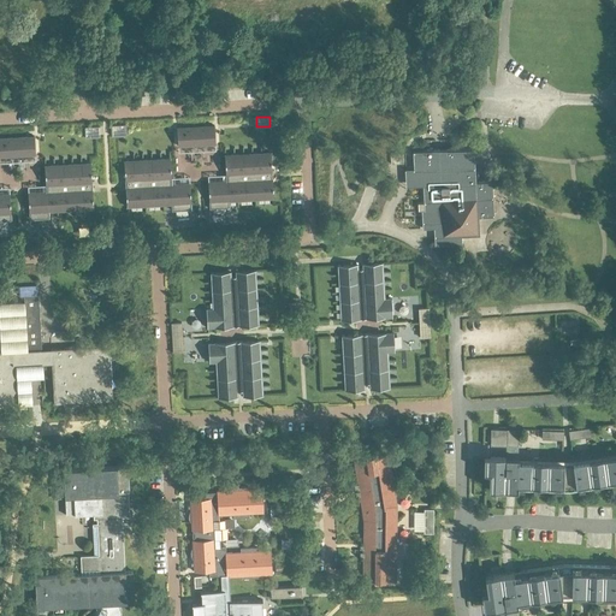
[(113,136),(126,135),(126,125),(112,125),(113,136)]
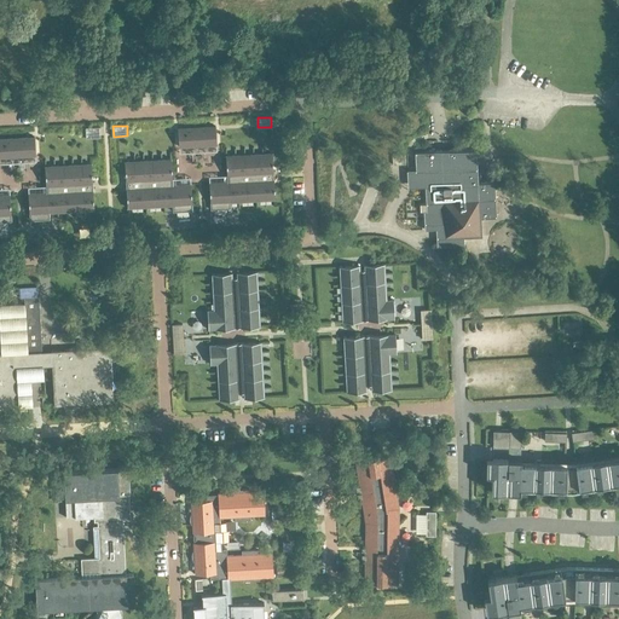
[(215,126),(178,128),(179,146),(217,145),(215,126)]
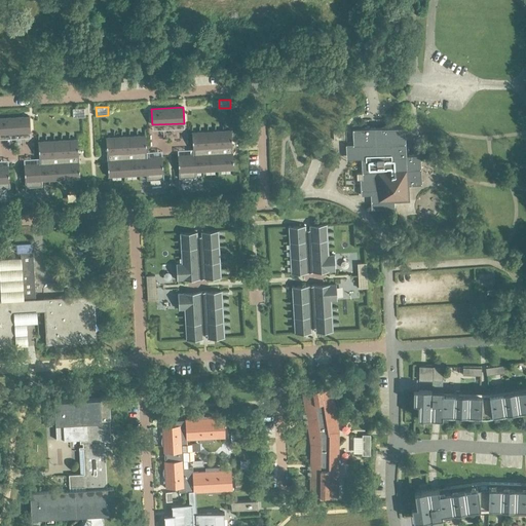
[(73,117),(85,116),(84,108),(73,109),(73,117)]
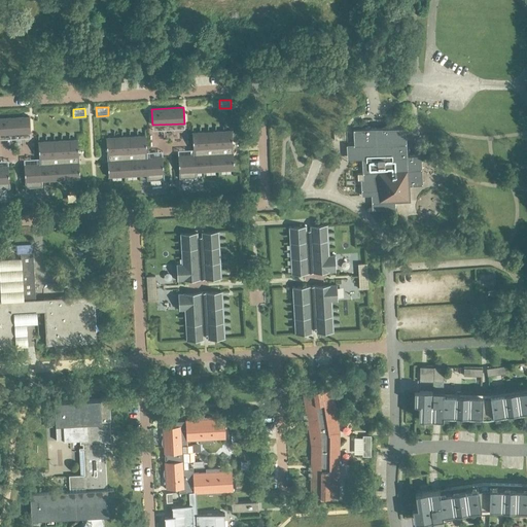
[(0,134),(31,132),(30,116),(0,117),(0,134)]
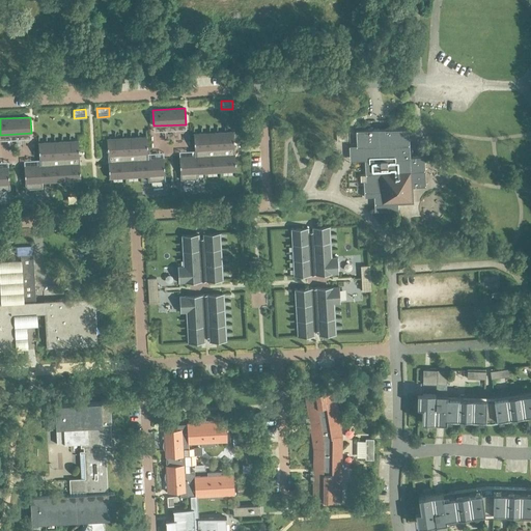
[(410,157),(409,128),(356,130),(357,146),(364,146),(364,161),(365,168),(366,180),(363,180),(364,197),(373,196),(374,211),(397,210),(397,203),(413,202),(412,188),(426,187),(424,156),(410,157)]
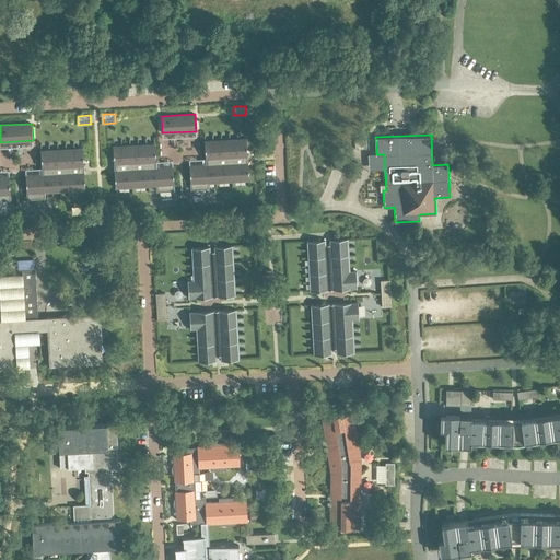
[(246,138),(205,141),(206,164),(189,165),(190,189),(209,188),(208,183),(249,181),(246,138)]
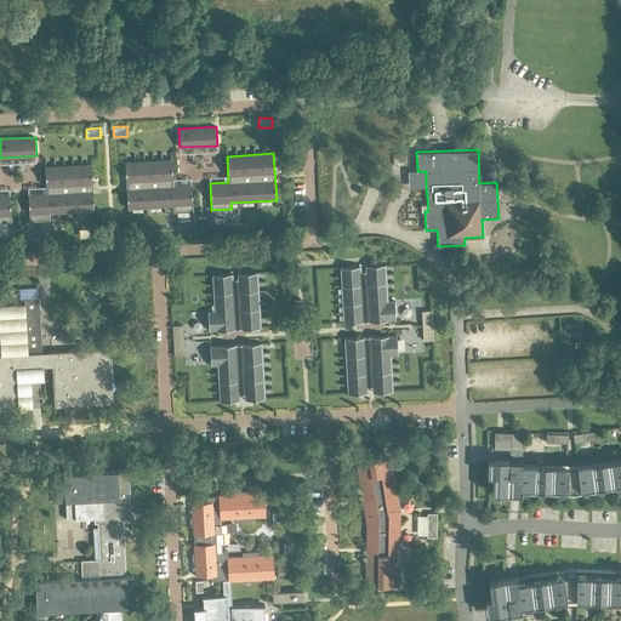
[(192,184),(174,186),(172,159),(125,163),(127,209),(174,206),(174,212),(193,211),(192,184)]
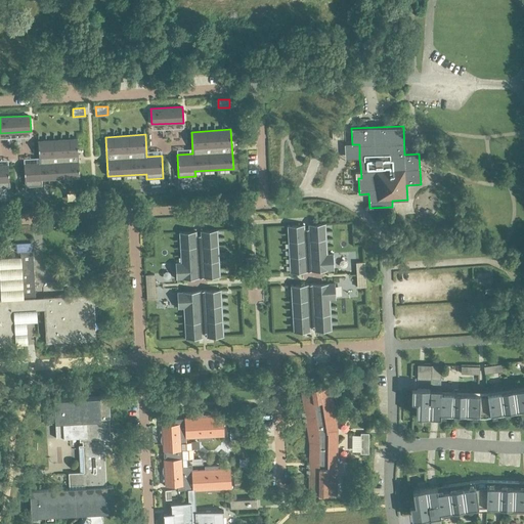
[(80,177),(78,138),(38,141),(39,163),(24,164),(26,186),(42,185),(42,180),(80,177)]
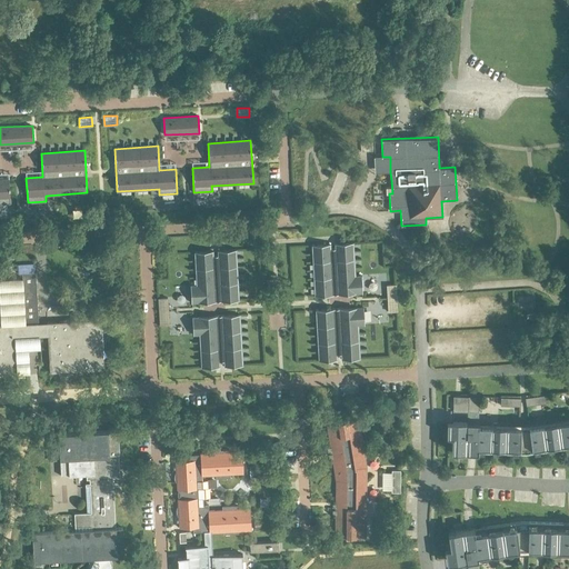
[(9,179),(0,179),(0,203),(11,203),(9,179)]
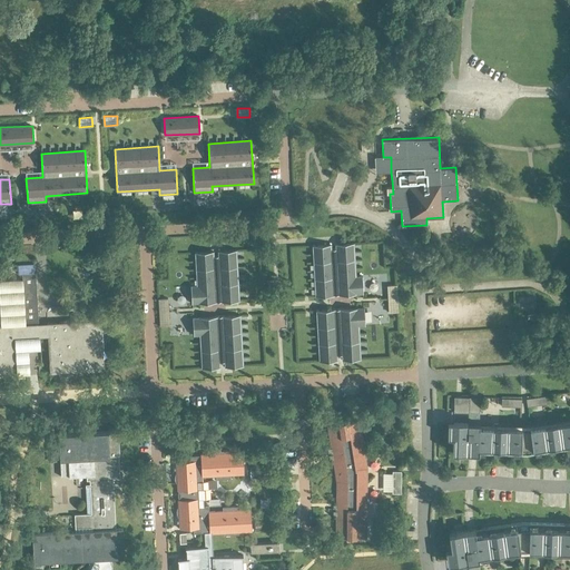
[(331,244),(312,245),(315,296),(334,295),(338,294),(338,295),(363,293),(362,275),(356,275),(354,243),(335,244),(335,248),(332,249),(331,244)]
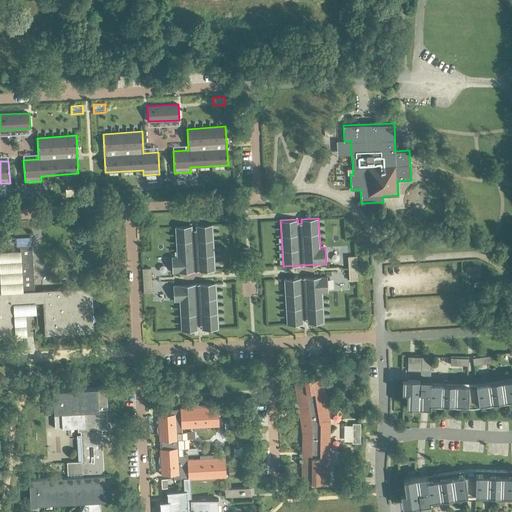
[(175,227),(177,256),(171,257),(172,273),(195,271),(195,267),(198,267),(198,271),(215,270),(215,263),(213,224),(203,225),(196,225),(196,230),(192,230),(192,226),(189,226),(175,227)]
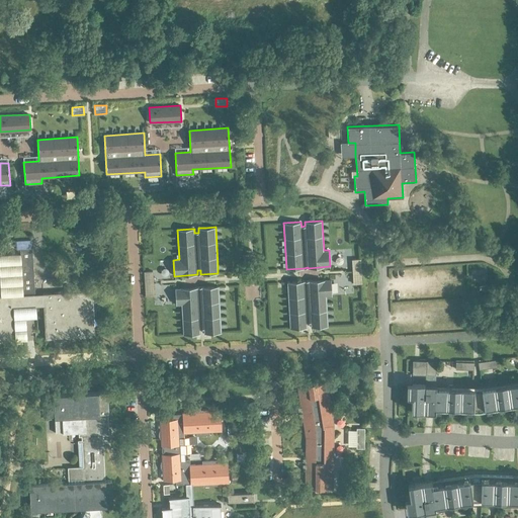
[(2,295),(0,266),(0,341),(16,341),(14,308),(29,307),(29,308),(36,307),(35,294),(34,294),(32,272),(34,272),(33,260),(32,260),(31,249),(21,250),(23,293),(2,295)]
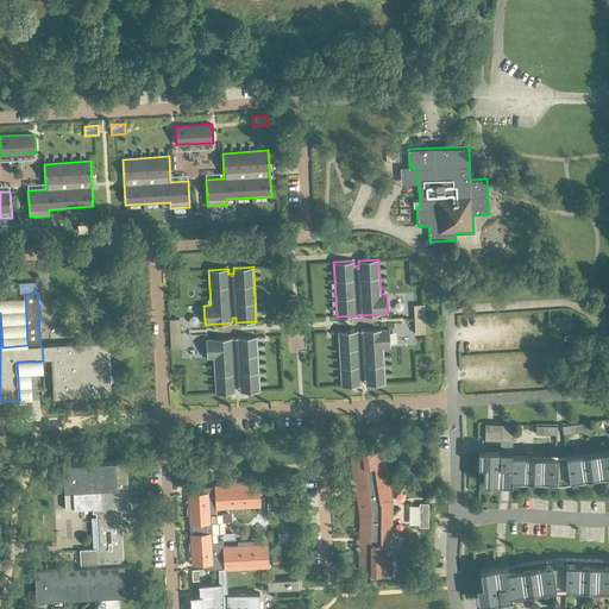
[(414,305),(415,319),(425,319),(424,305),(414,305)]
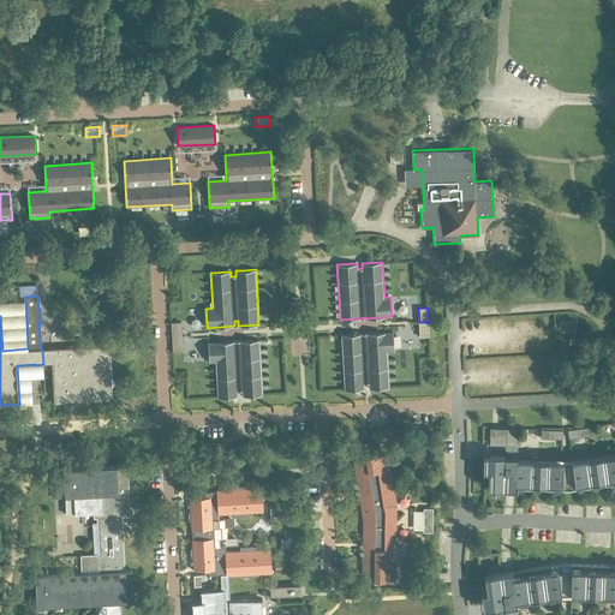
[(172,323),(173,338),(183,336),(181,322),(172,323)]
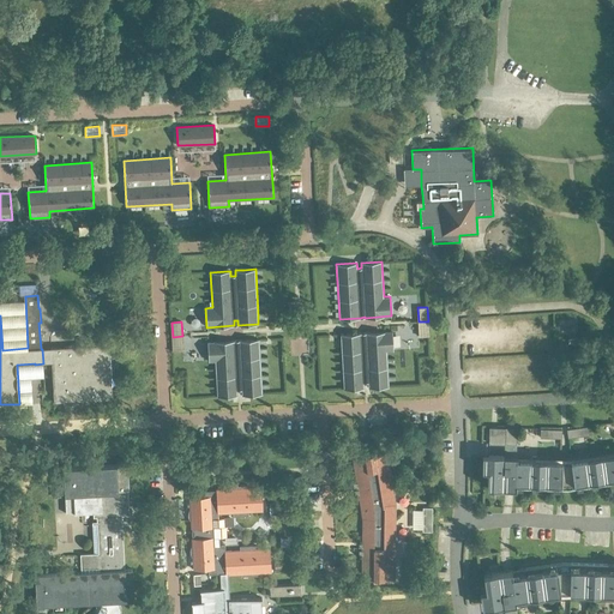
[(428,321),(419,321),(419,336),(429,336),(428,321)]
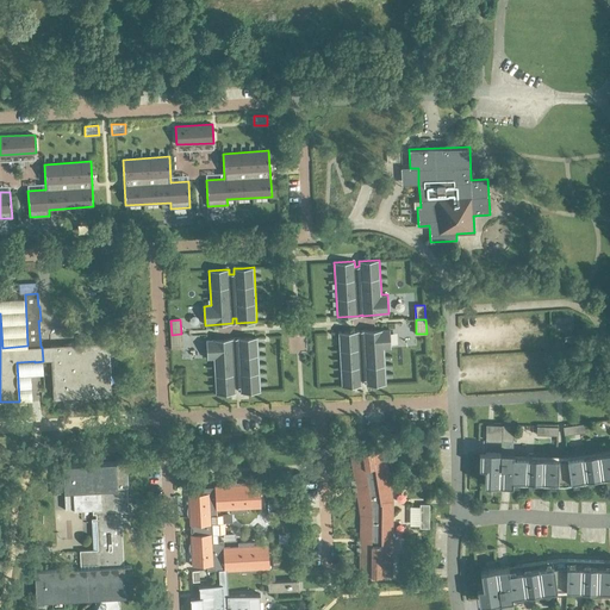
[(391,348),(390,329),(363,330),(363,336),(359,336),(359,330),(338,331),(342,386),(354,386),(362,385),(361,380),(366,379),(366,385),(371,385),(386,384),(386,383),(385,348),(391,348)]
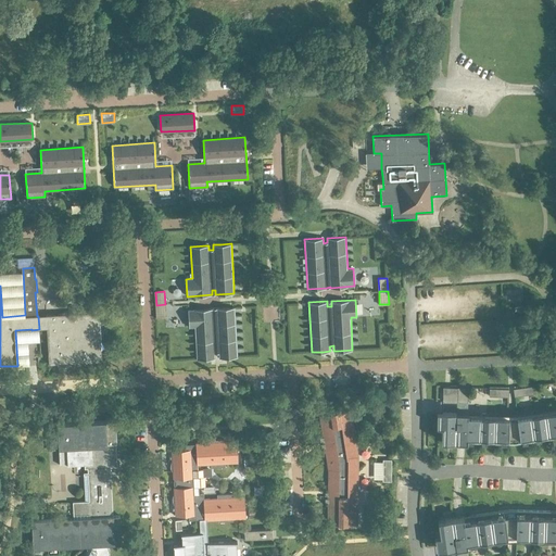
[(156,305),(156,318),(166,317),(165,304),(156,305)]
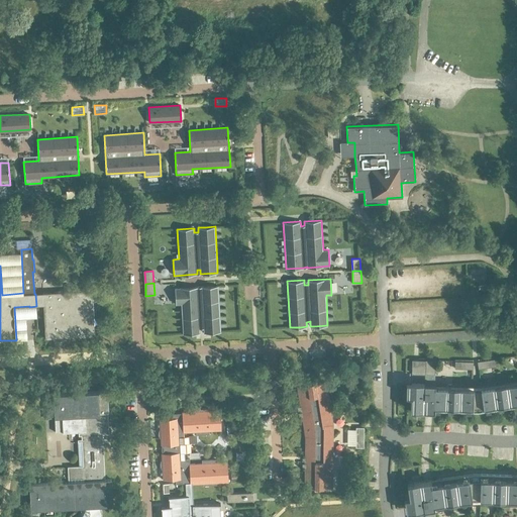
[(198,287),(175,288),(176,305),(182,304),(183,333),(183,334),(196,333),(200,333),(200,328),(204,328),(204,333),(211,332),(221,332),(219,293),(218,286),(201,287),(202,291),(198,292),(198,287)]
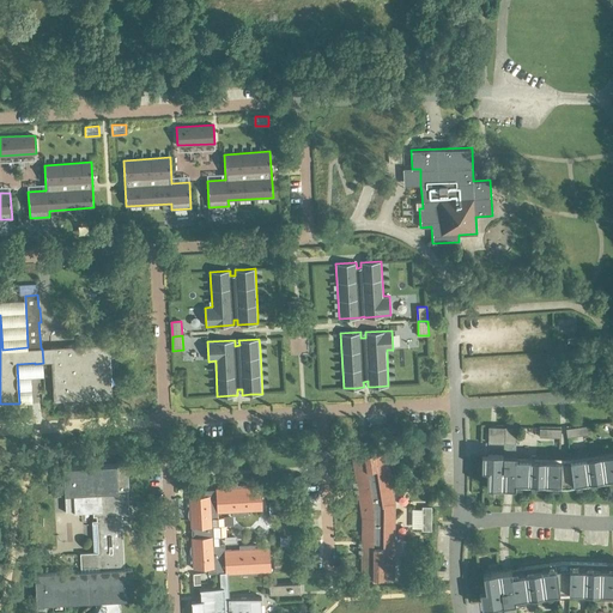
[(54,401),(113,398),(110,344),(52,346),(52,347),(55,347),(58,400),(54,400),(54,401)]
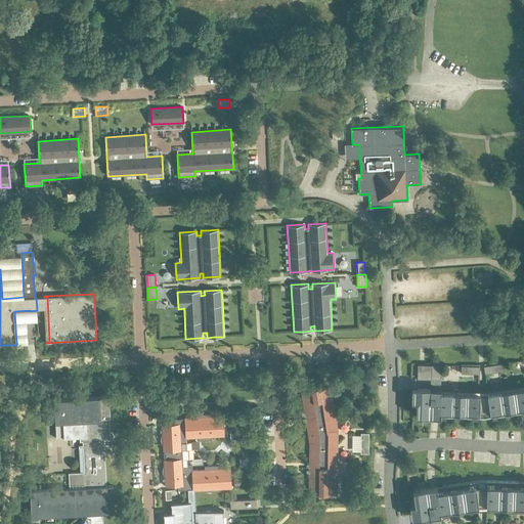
[(503,363),(484,366),(485,374),(504,370),(503,363)]
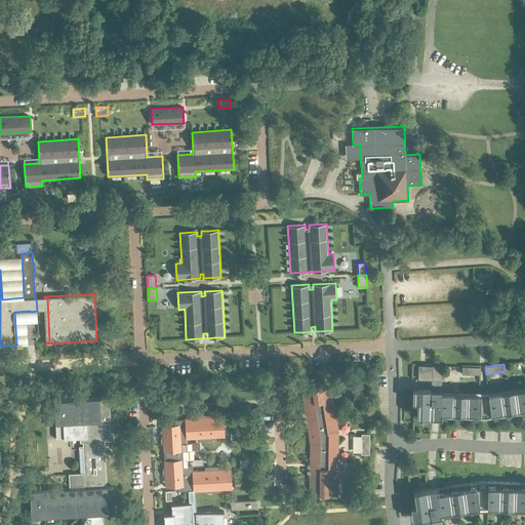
[(442,366),(418,365),(418,378),(442,379),(442,366)]
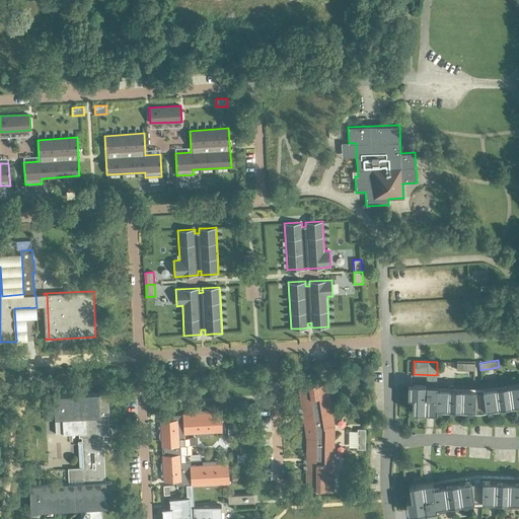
[(457,362),(457,370),(475,370),(475,363),(457,362)]
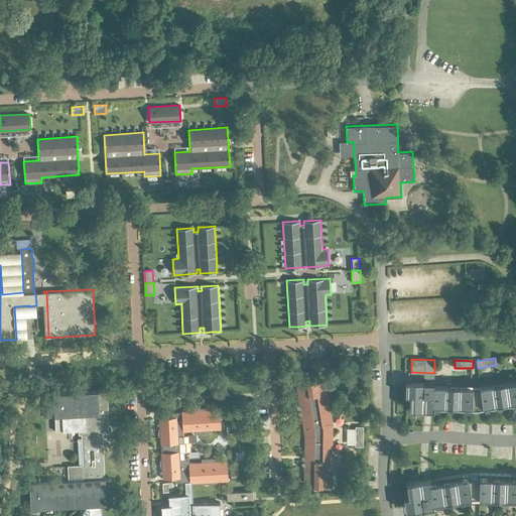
[(331,487),(332,411),(330,411),(325,380),(298,384),(305,428),(306,436),(307,436),(306,487),(331,487)]
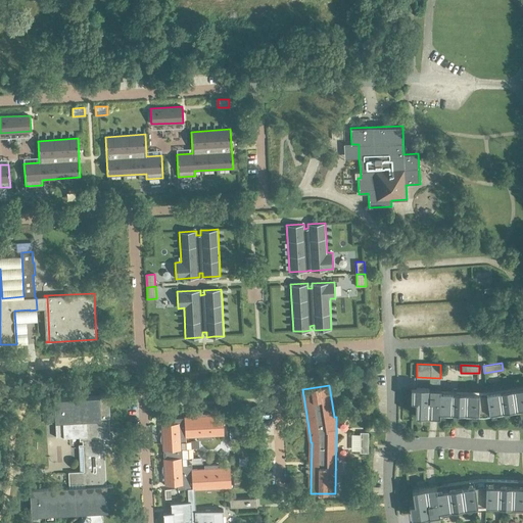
[(411,400),(416,400),(415,415),(483,417),(522,411),(522,386),(486,391),(486,392),(478,393),(478,392),(440,390),(440,387),(429,387),(411,386),(411,389),(411,399),(411,400)]
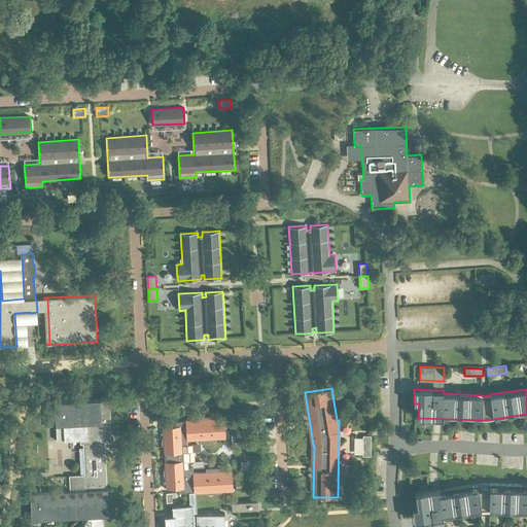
[(56,400),(57,424),(58,441),(80,440),(81,444),(83,444),(83,447),(79,448),(80,475),(69,476),(70,490),(30,492),(32,519),(84,517),(83,519),(82,520),(81,521),(81,522),(81,524),(86,526),(104,526),(105,526),(105,524),(105,523),(104,521),(103,519),(102,518),(101,516),(115,516),(114,488),(108,489),(106,452),(104,452),(104,443),(112,442),(111,420),(112,420),(111,399),(102,399),(102,398),(56,400)]
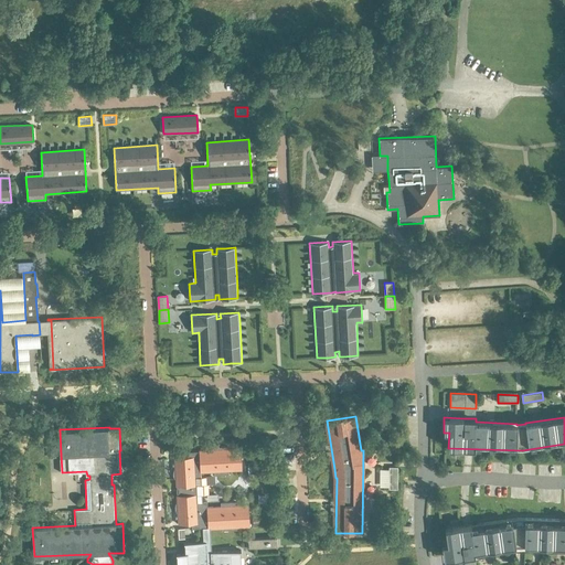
[(176,509),(177,512),(179,512),(179,524),(196,523),(196,528),(204,528),(204,542),(211,541),(211,529),(223,528),(223,530),(237,530),(237,526),(251,526),(249,504),(236,505),(236,501),(221,502),(222,505),(208,507),(208,501),(203,502),(203,494),(204,494),(204,484),(202,484),(201,471),(215,471),(215,475),(230,475),(230,470),(243,469),(242,448),(228,448),(228,446),(213,447),(214,449),(200,450),(200,451),(192,451),(192,457),(176,457),(177,469),(174,469),(174,472),(174,476),(176,478),(177,478),(177,487),(179,486),(180,494),(178,494),(178,503),(177,503),(176,505),(176,509)]
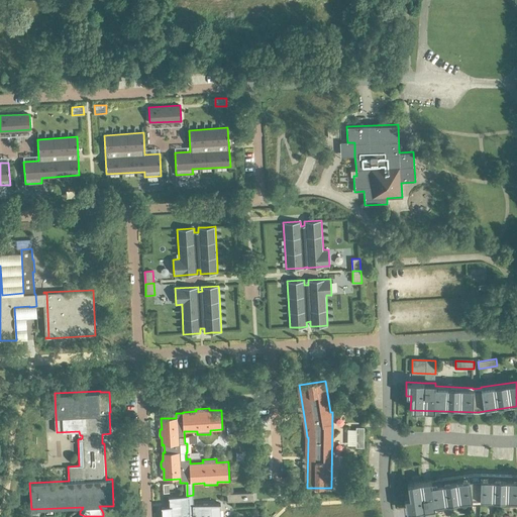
[(365,447),(365,427),(356,427),(356,447),(365,447)]
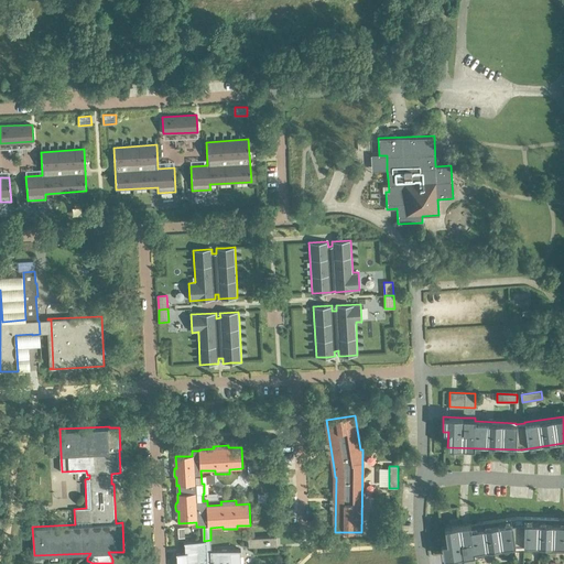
[(444,528),(446,542),(441,543),(443,559),(463,555),(474,553),(474,550),(514,544),(514,543),(523,542),(523,543),(563,544),(563,518),(517,517),(444,528)]
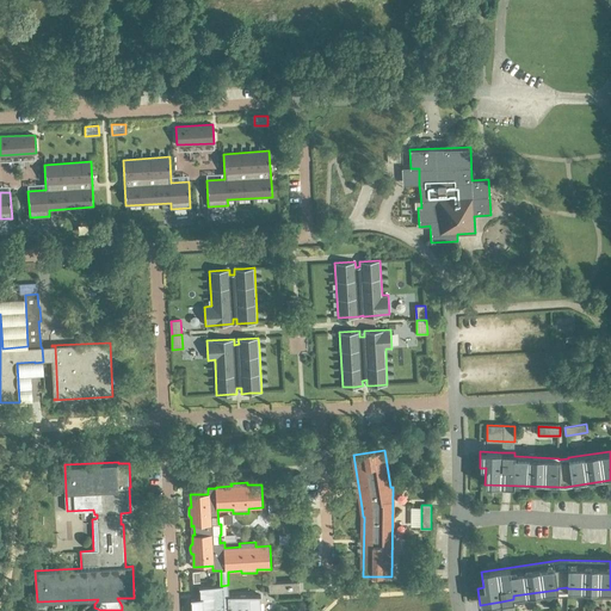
[(285,592),(301,591),(300,580),(284,581),(285,592)]
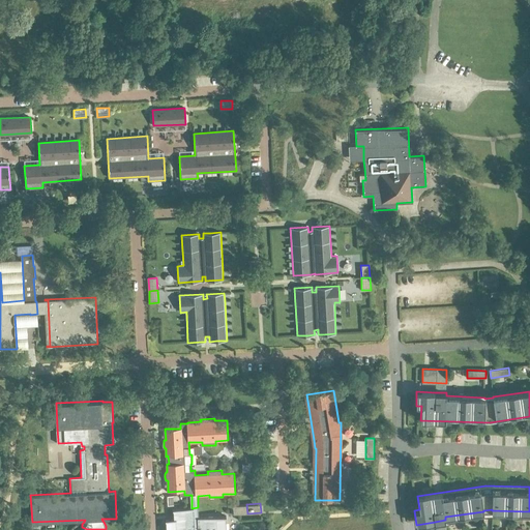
[(234,513),(247,513),(246,504),(234,505),(234,513)]
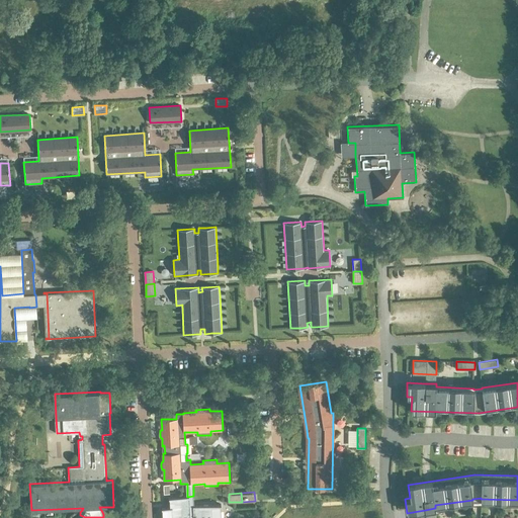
[(193,496),(187,497),(169,498),(169,499),(177,498),(177,507),(173,508),(173,517),(210,517),(210,506),(213,506),(213,505),(194,506),(193,496)]
